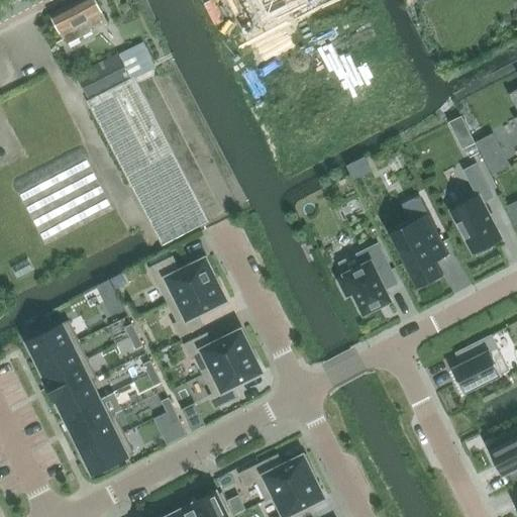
[(95,0),(77,0),(49,14),(65,43),(107,22),(95,0)]
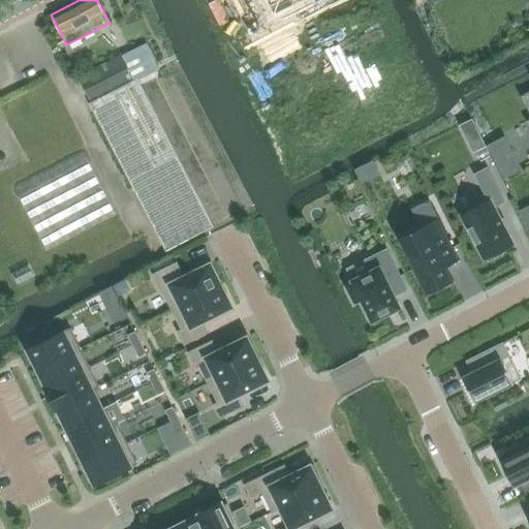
[(265,0),(282,34),(350,0),(265,0)]
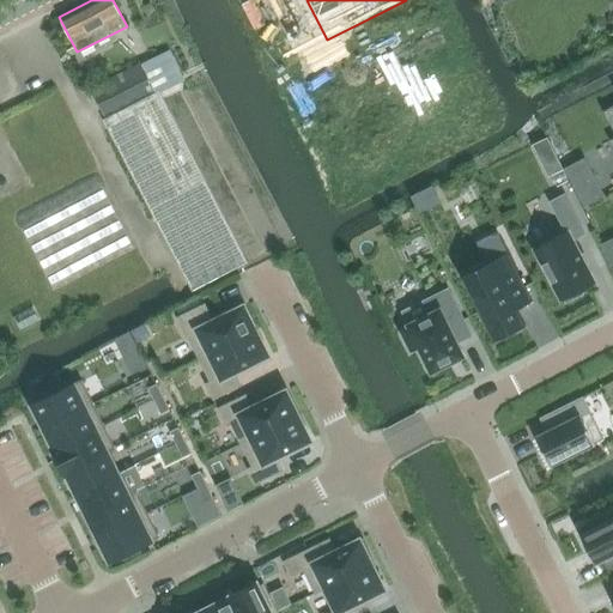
[(141,64),(90,89),(105,117),(103,120),(167,241),(192,290),(246,261),(159,91),(156,92),(141,64)]
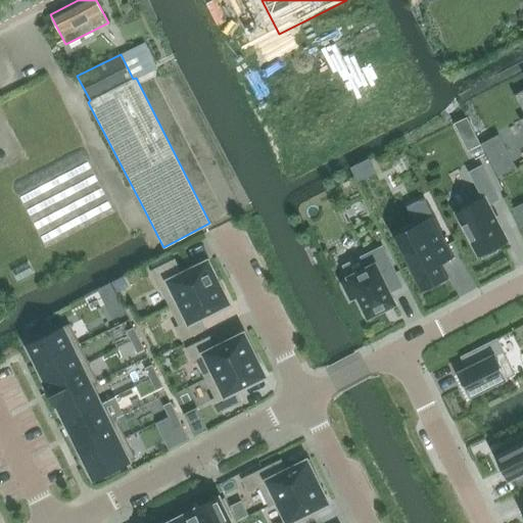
[(479,145),(475,135),(463,141),(468,150),(479,145)]
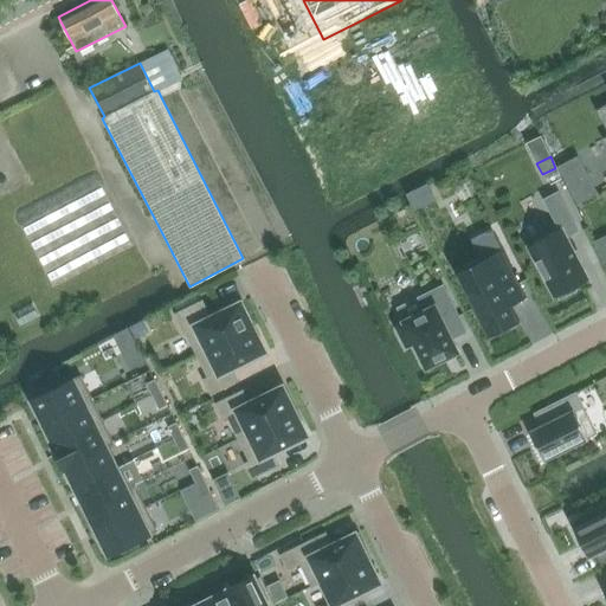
[(571,160),(558,166),(577,204),(598,193),(587,174),(580,179),(571,160)]
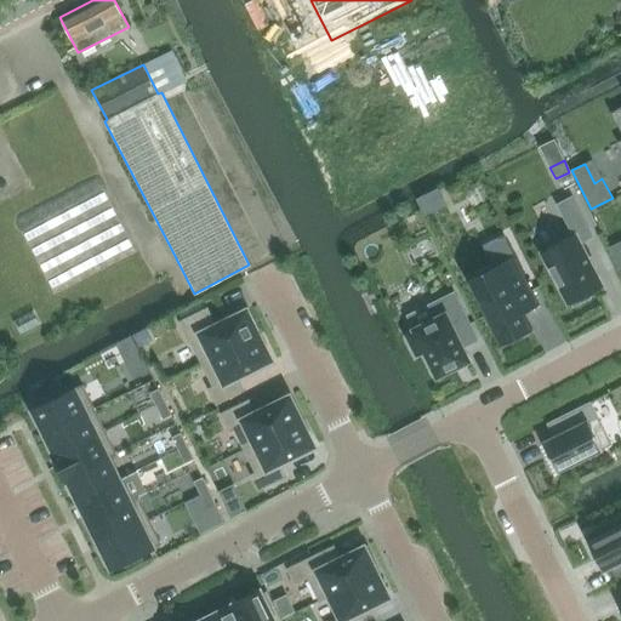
[(437,188),(416,199),(425,216),(445,205),(437,188)]
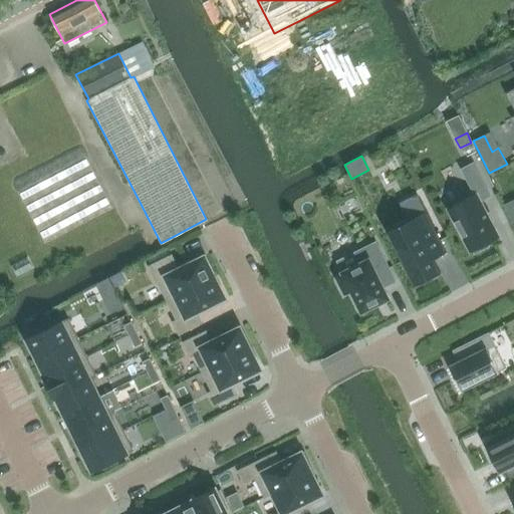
[(402,157),(359,178),(372,204),(395,193),(390,182),(409,172),(402,157)]
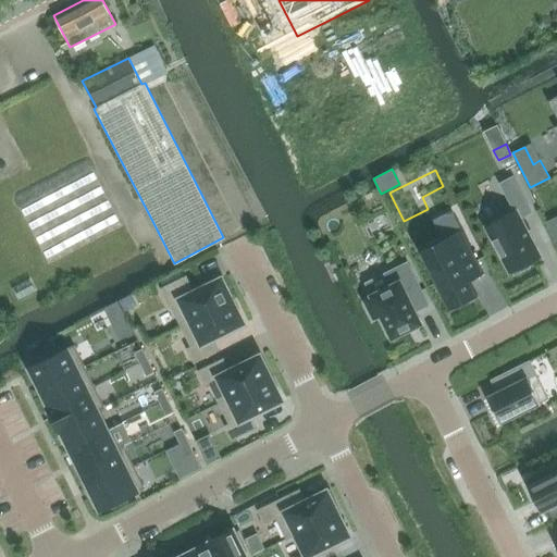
[(515,210),(485,226),(509,272),(512,271),(515,274),(530,267),(528,262),(540,256),(520,218),(531,211),(512,176),(499,183),(515,210)]
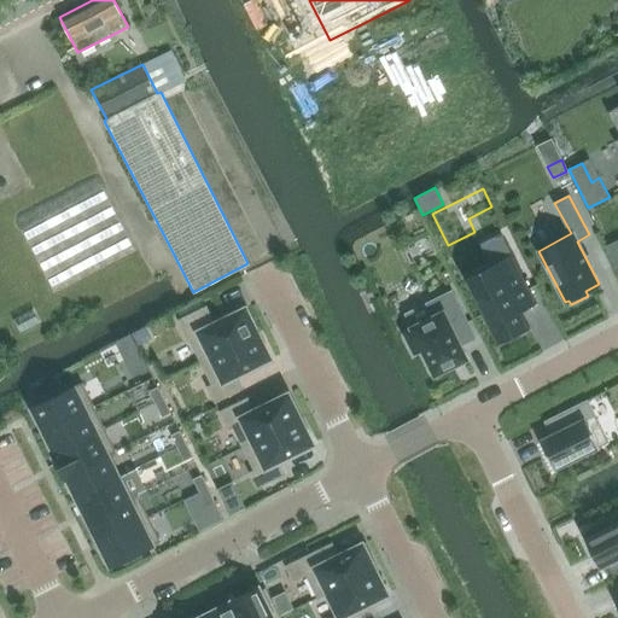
[(617,240),(607,246),(617,268),(617,240)]
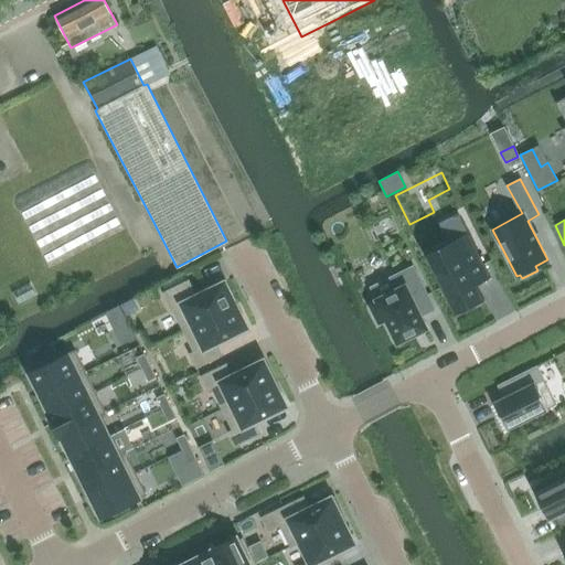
[(426,253),(424,254),(455,313),(456,313),(456,312),(482,299),(482,300),(483,299),(477,285),(490,277),(468,232),(466,233),(468,237),(428,257),(426,253)]
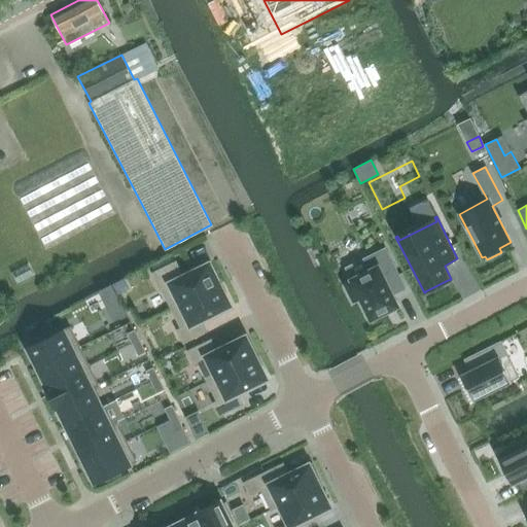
[(387,312),(387,311),(396,307),(398,306),(392,295),(406,288),(385,248),(365,258),(371,269),(350,279),(351,281),(345,284),(353,302),(359,299),(371,320),(373,319),(387,312)]
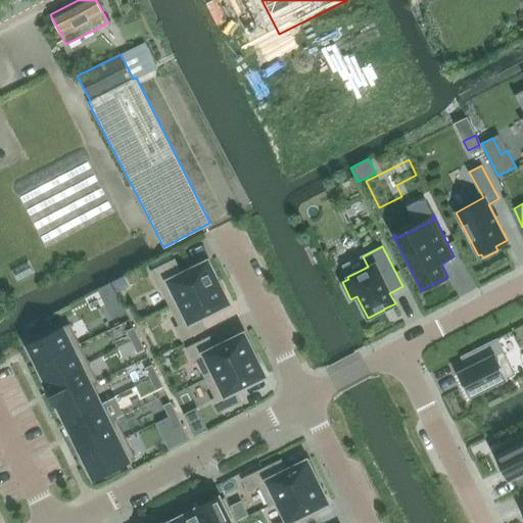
[(160,287),(170,306),(218,282),(217,281),(207,262),(182,275),(175,259),(151,271),(159,287),(160,287)]
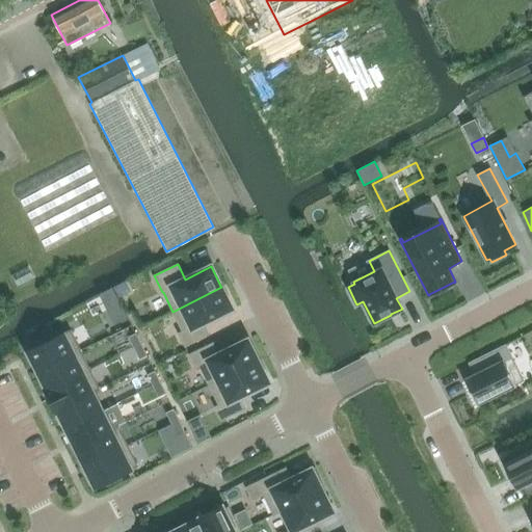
[(203,322),(232,309),(221,289),(222,289),(221,287),(173,312),(183,331),(179,333),(185,346),(209,335),(203,322)]
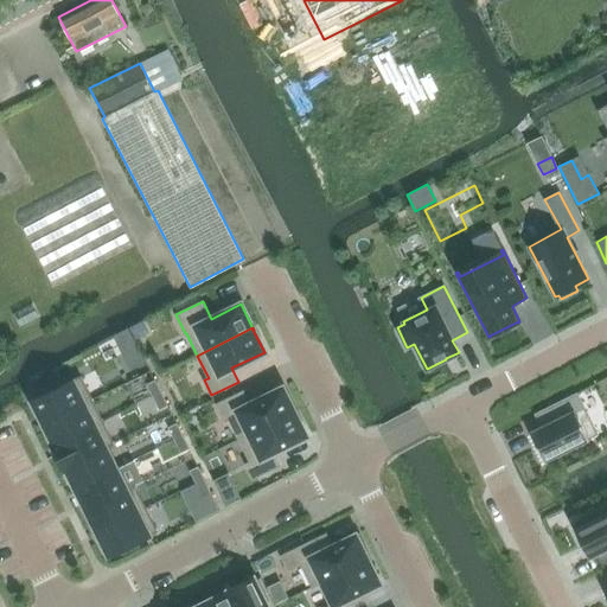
[(145,362),(138,346),(123,353),(131,368),(145,362)]
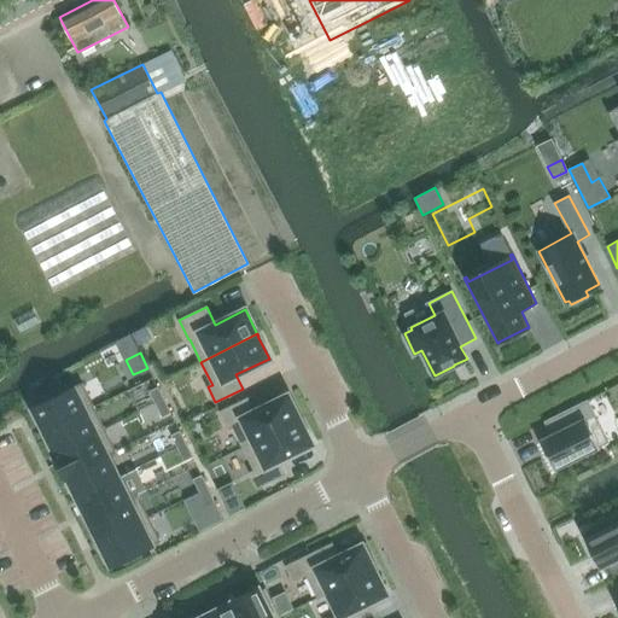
[(44,432),(94,407),(82,383),(33,407),(44,429),(42,429),(44,432)]
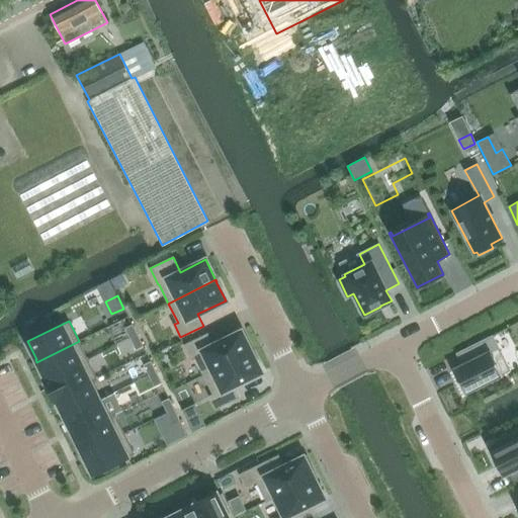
[(124,328),(131,339),(138,335),(133,324),(124,328)]
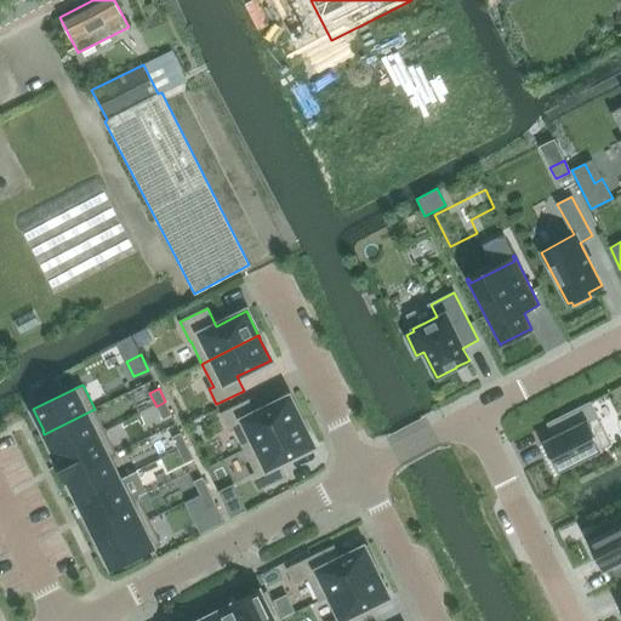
[(228,428),(233,426),(244,449),(301,421),(301,420),(300,420),(289,397),(255,414),(249,400),(221,414),(228,428)]
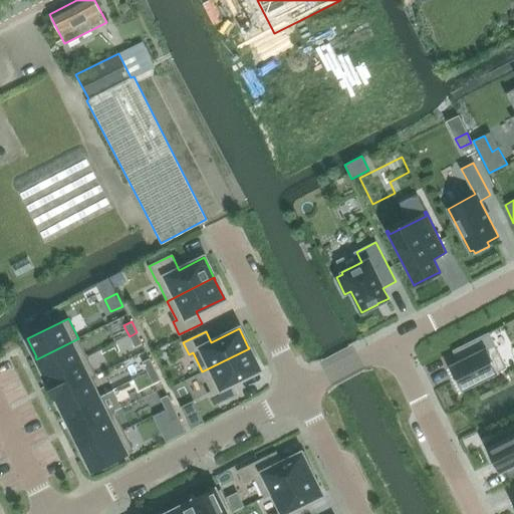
[(142,343),(137,332),(130,336),(135,346),(142,343)]
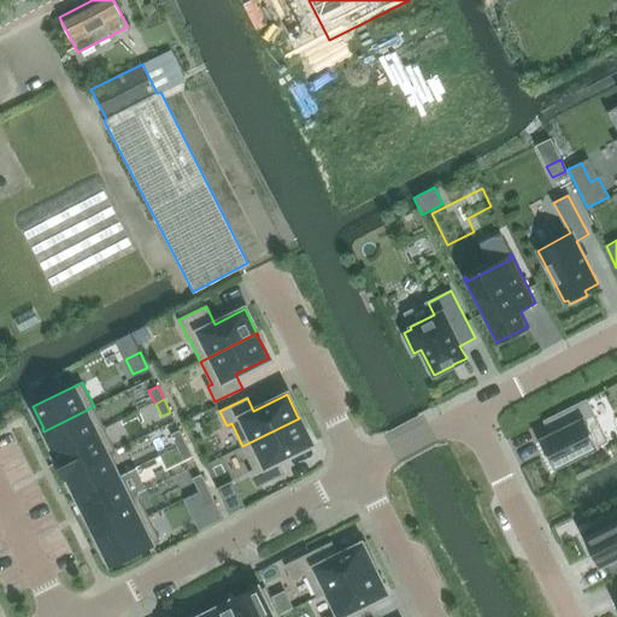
[(551,434),(539,440),(552,468),(606,441),(586,400),(544,421),(551,434)]
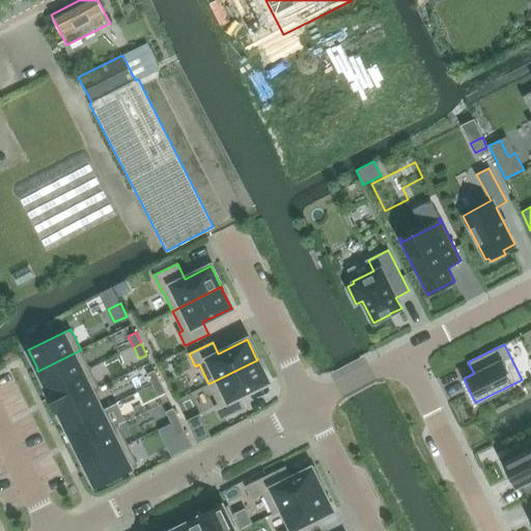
[(81,350),(37,371),(39,373),(47,388),(48,390),(90,368),(81,350)]
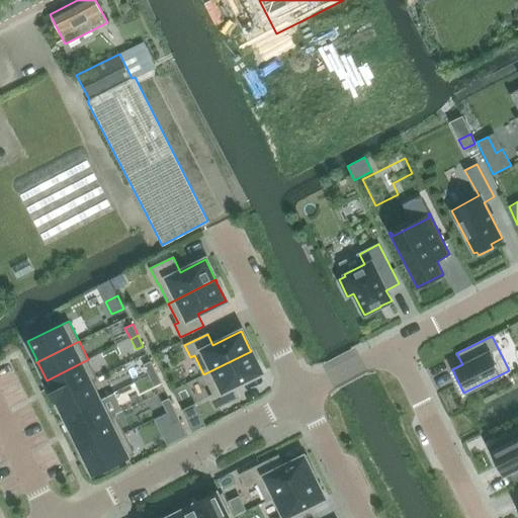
[(216,409),(239,397),(233,385),(261,372),(252,353),(251,351),(203,374),(213,395),(209,396),(216,409)]
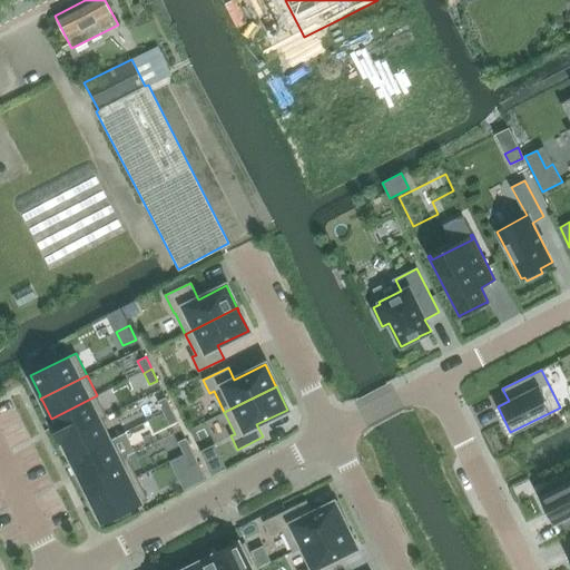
[(51,419),(61,439),(99,420),(99,421),(108,416),(97,395),(51,419)]
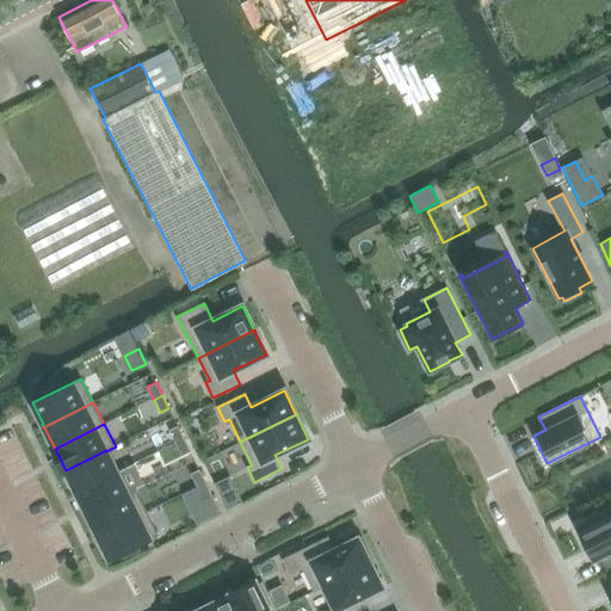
[(170,430),(176,443),(184,439),(178,426),(170,430)]
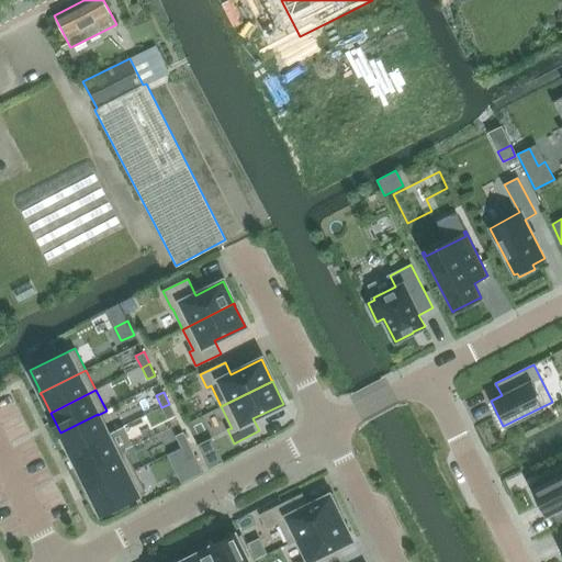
[(175,415),(169,404),(161,407),(167,419),(175,415)]
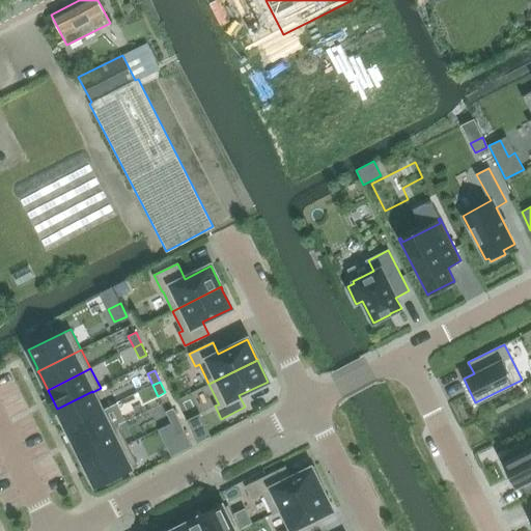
[(102,410),(92,392),(92,391),(57,409),(57,410),(58,410),(65,425),(64,425),(66,427),(102,410)]
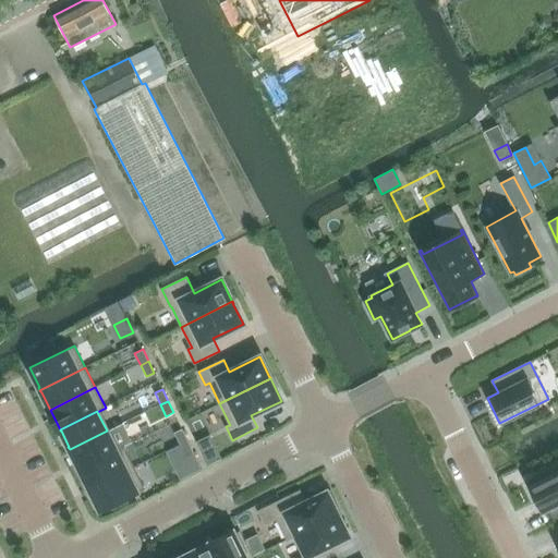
[(174,433),(180,445),(187,440),(182,428),(174,433)]
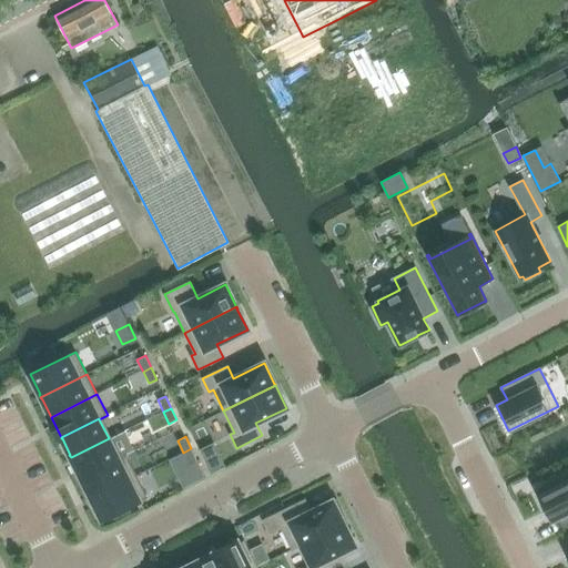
[(109,438),(71,457),(72,459),(81,477),(119,459),(119,458),(109,438)]
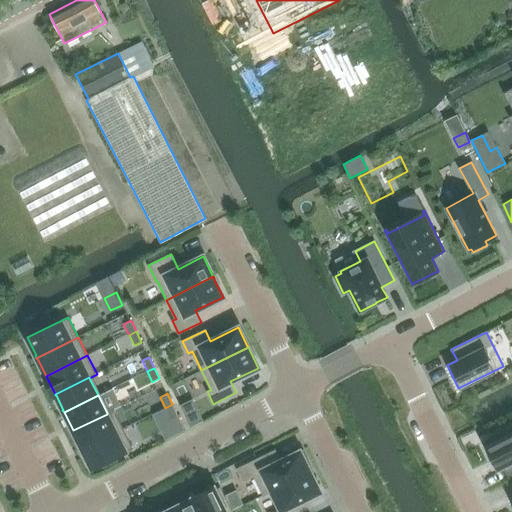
[(178,415),(172,404),(165,408),(170,419),(178,415)]
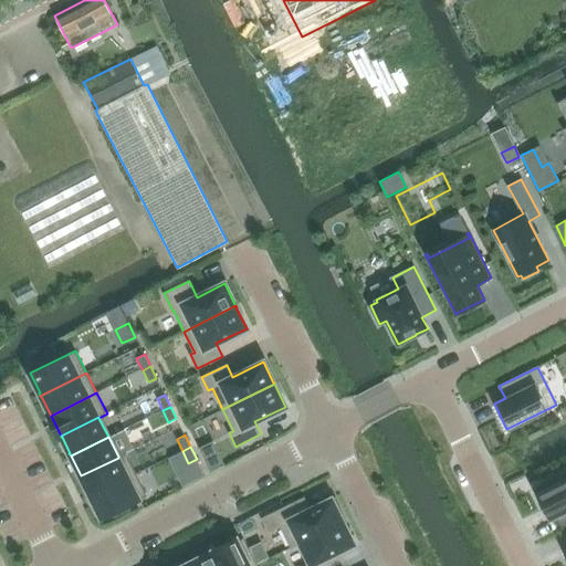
[(126,452),(118,457),(118,458),(81,475),(90,494),(91,496),(136,473),(126,452)]
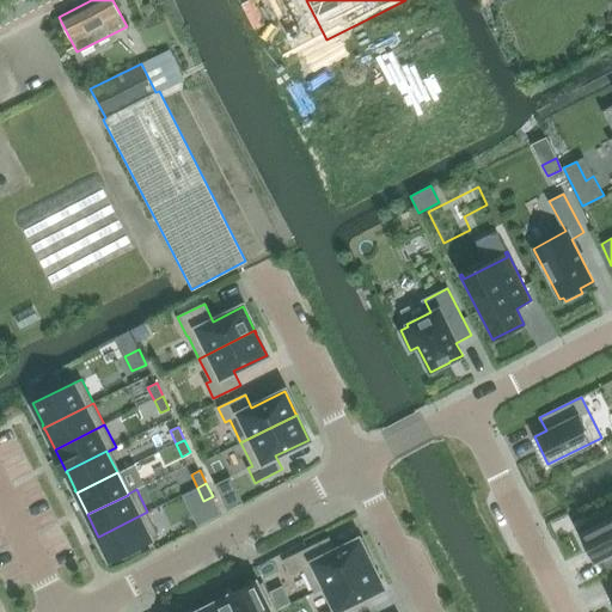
[(147,512),(98,537),(99,539),(110,561),(121,555),(123,558),(140,550),(139,546),(159,536),(147,512)]
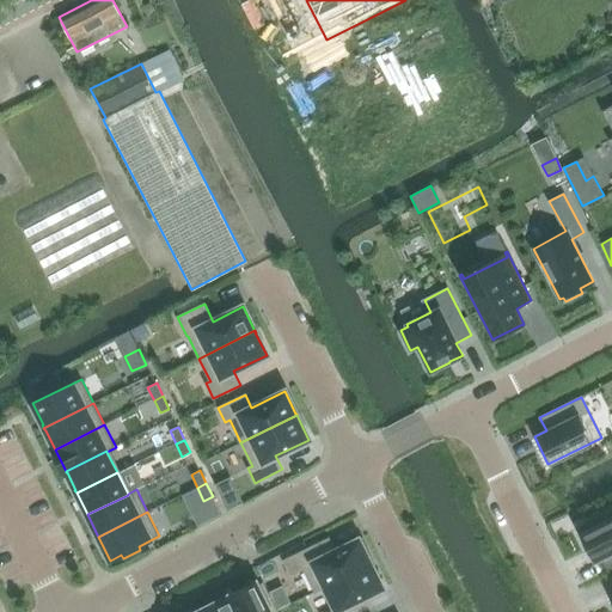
[(592,527),(580,533),(593,561),(611,551),(611,516),(611,518),(609,513),(589,522),(592,527)]
